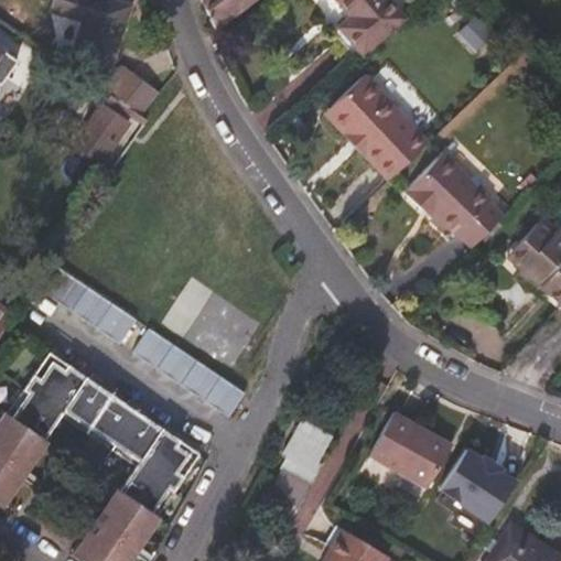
[(129,6),(111,0),(92,0),(73,52),(111,63),(129,6)]
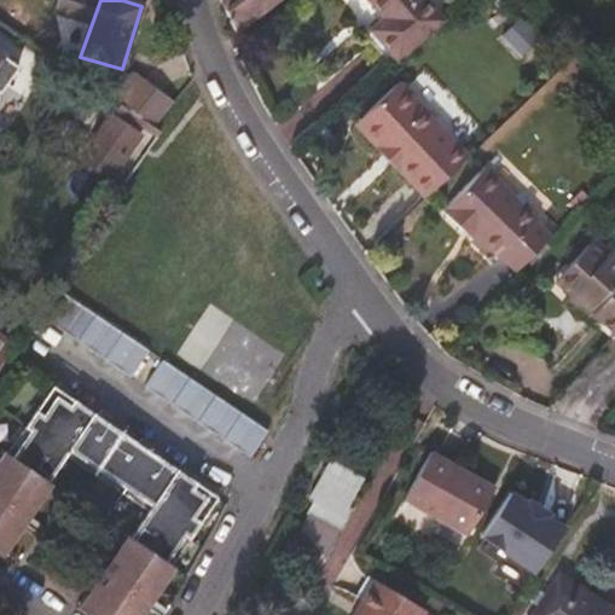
[(236,0),(228,6),(239,28),(273,0),(236,0)]
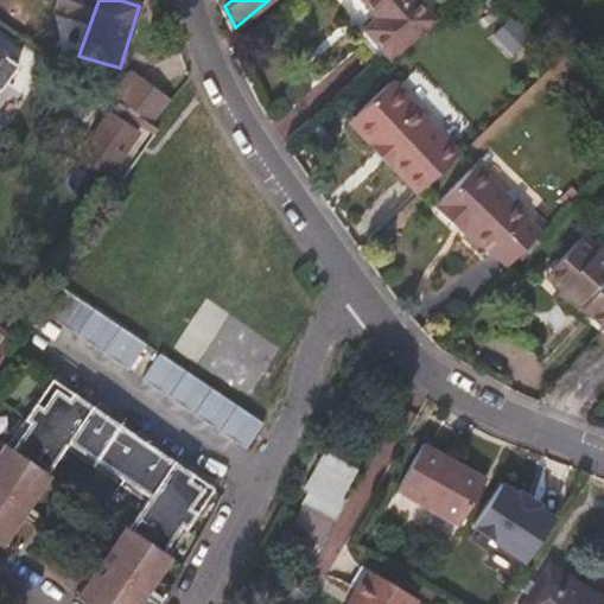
[(358,0),(380,24),(367,35),(374,42),(388,57),(395,65),(440,25),(418,0),(358,0)]
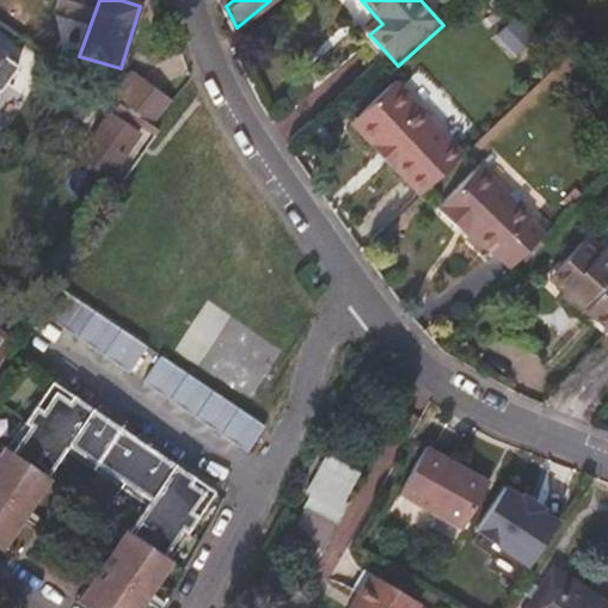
[(391,57),(376,42),(369,48),(384,65),(391,57)]
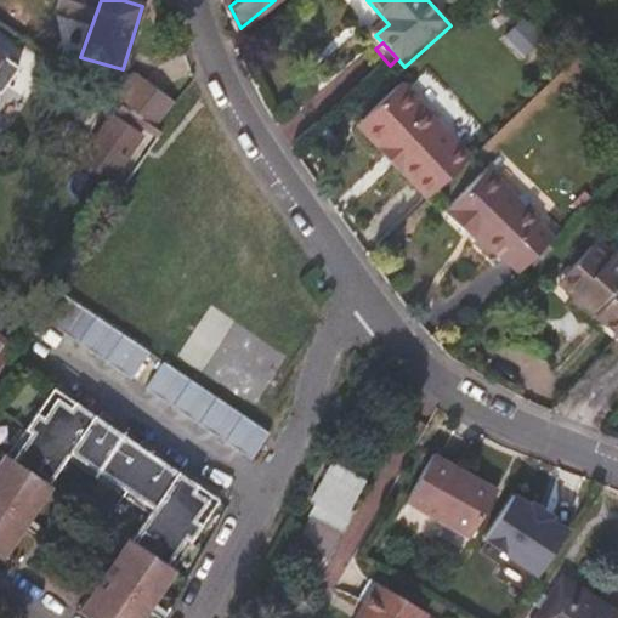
[(0,94),(18,66),(0,52),(0,94)]
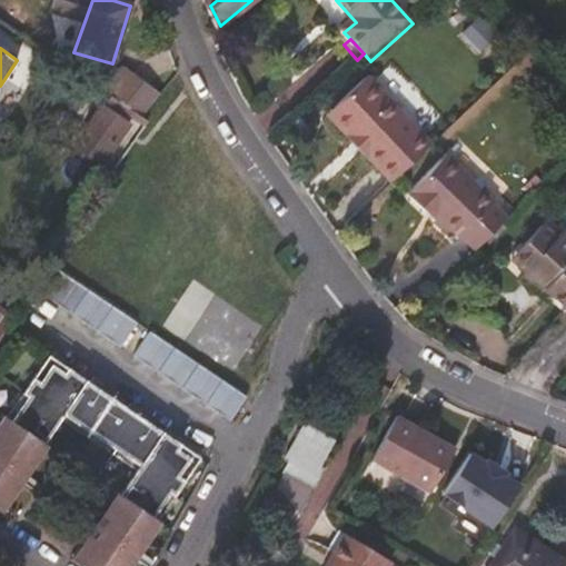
[(97,85),(112,95),(150,121),(167,96),(130,69),(122,81),(108,71),(97,85)]
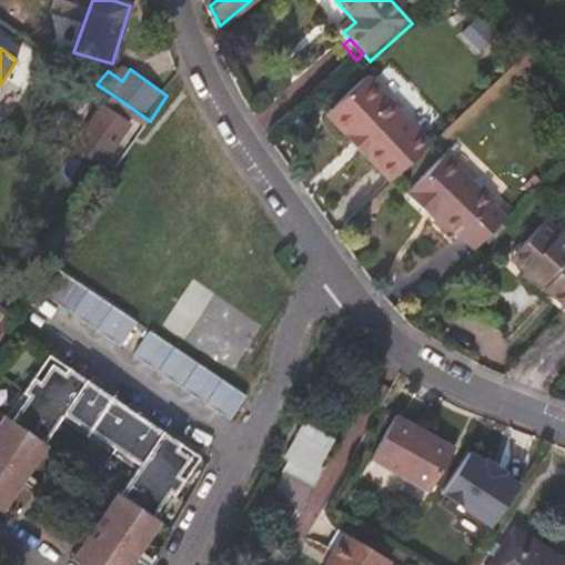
[(431,147),(369,79),(328,118),(347,140),(359,140),(372,154),(365,160),(391,187),(431,147)]
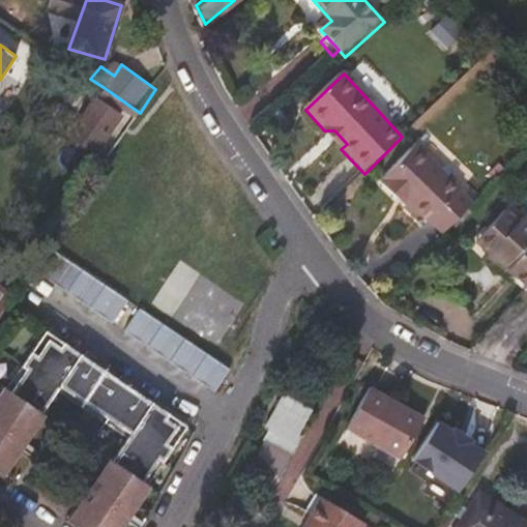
[(140,113),(105,88),(70,135),(107,160),(140,113)]
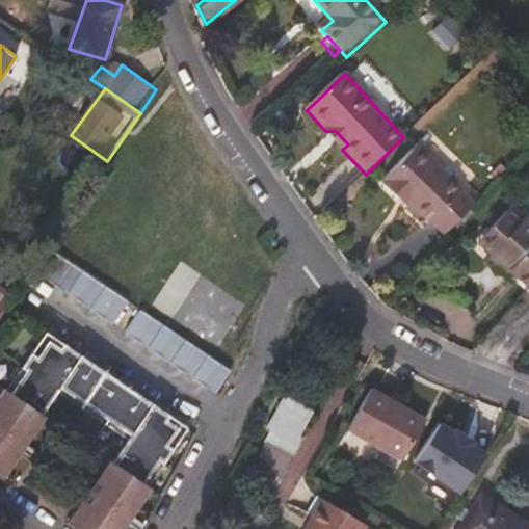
[(348,144),(336,131),(325,131),(342,150),(348,144)]
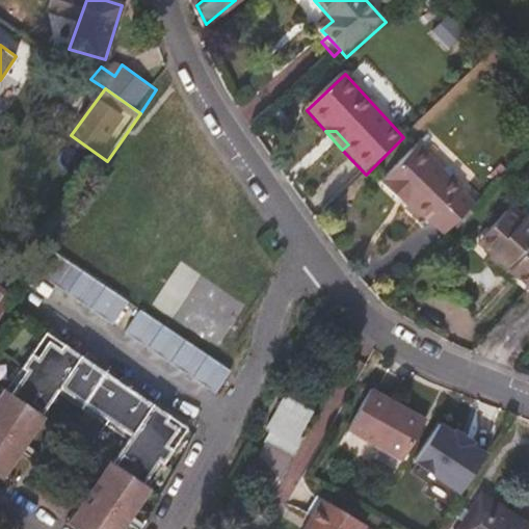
[(465,190),(419,147),(386,182),(387,186),(384,188),(400,204),(403,200),(410,206),(430,226),(432,223),(445,235),(474,206),(461,193),(465,190)]
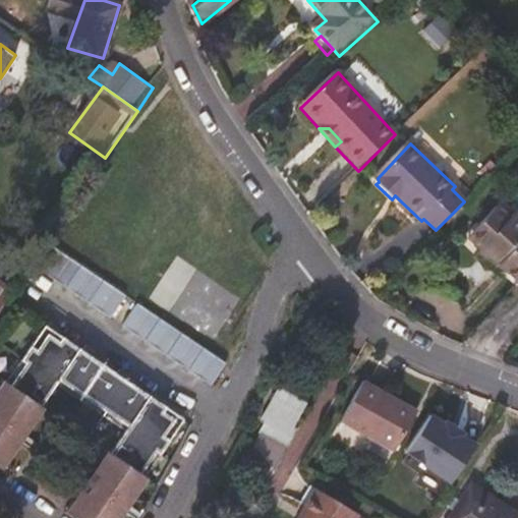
[(401,202),(395,195),(392,199),(398,205),(401,202)]
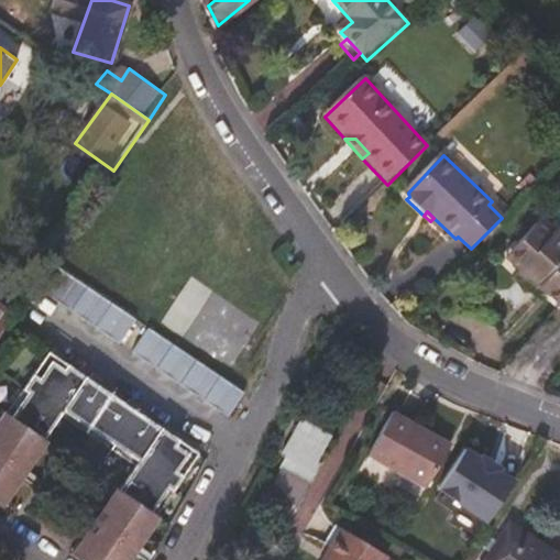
[(559,226),(545,213),(512,250),(555,288),(559,293),(559,226)]
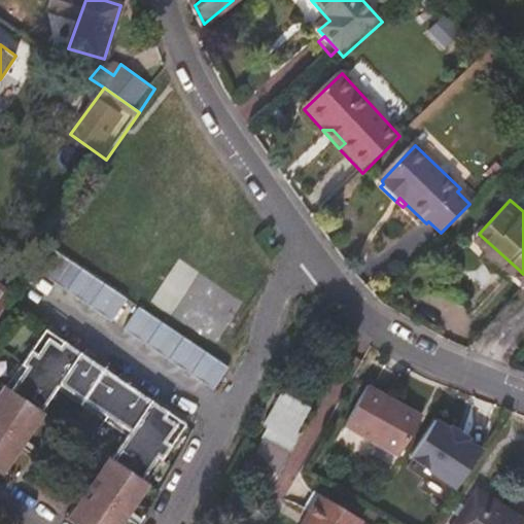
[(475,238),(515,274),(519,270),(479,234),(475,238)]
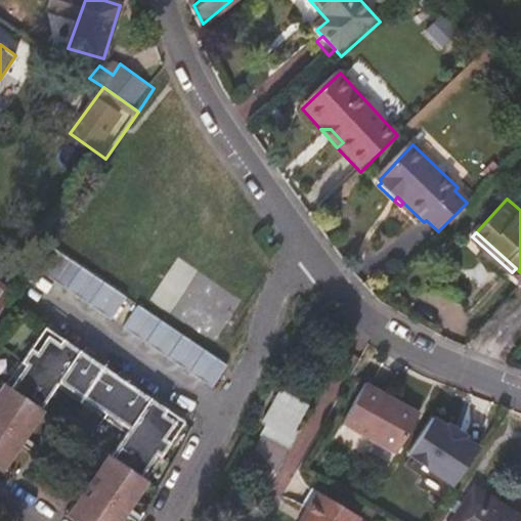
[(46,273),(59,252),(48,244),(34,265),(46,273)]
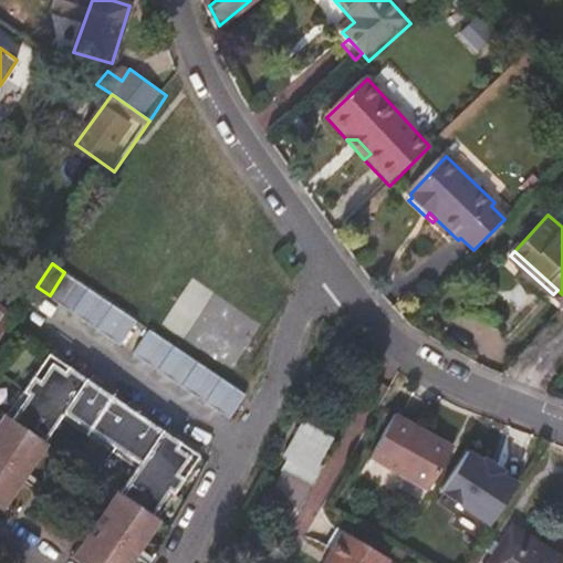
[(75,280),(64,272),(50,295),(60,302),(75,280)]
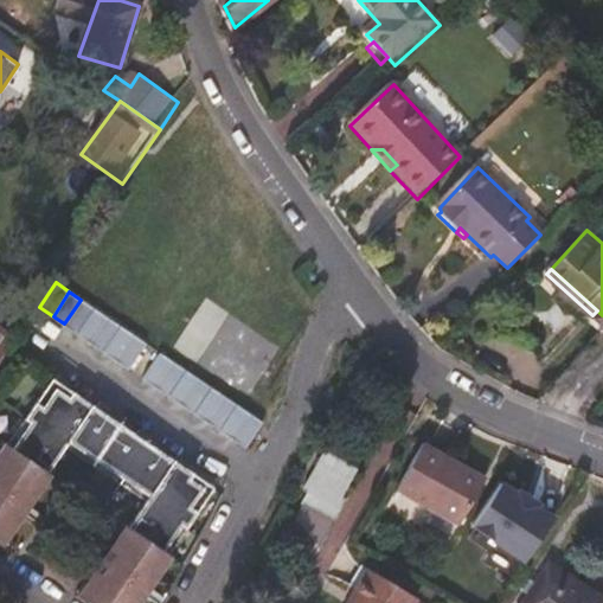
[(81,300),(64,324),(77,333),(94,308),(81,300)]
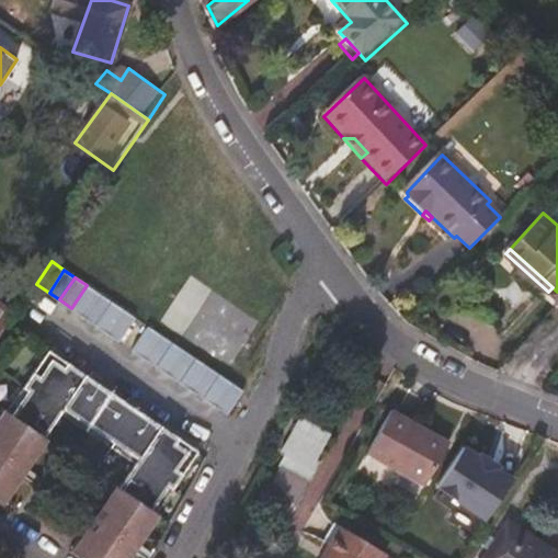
[(25,289),(16,284),(7,299),(15,305),(25,289)]
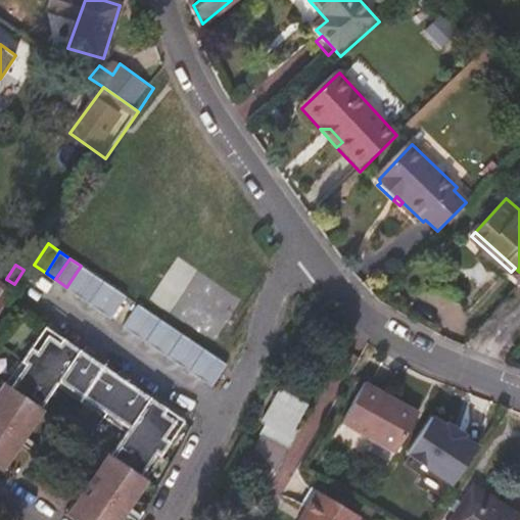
[(77,294),(91,273),(81,266),(66,287),(77,294)]
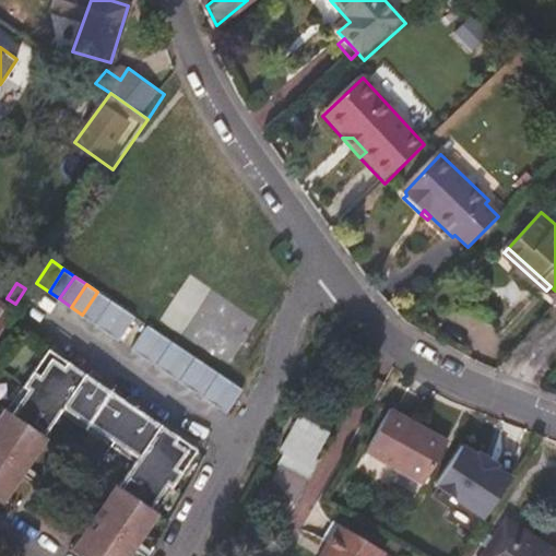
[(109,299),(97,292),(82,315),(94,322),(109,299)]
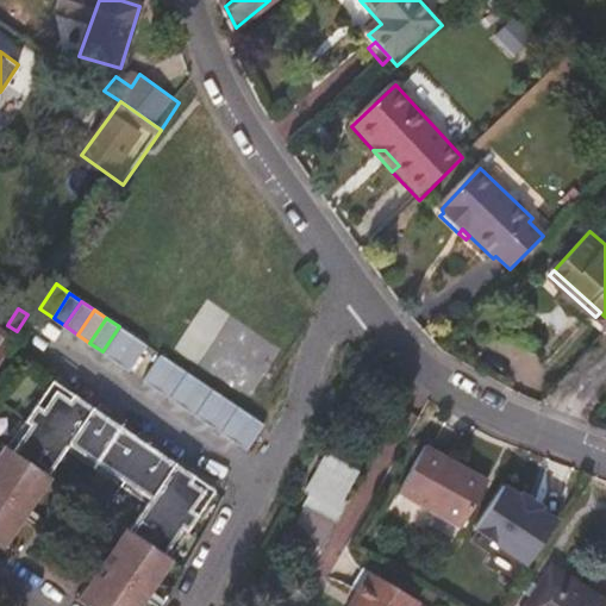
[(114,360),(131,335),(119,326),(102,351),(114,360)]
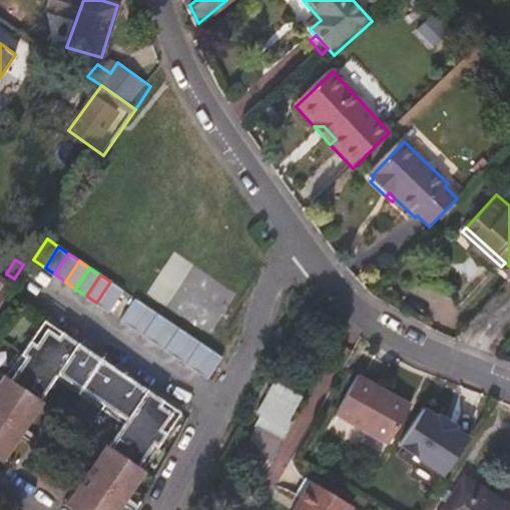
[(0,308),(14,288),(0,278),(0,308)]
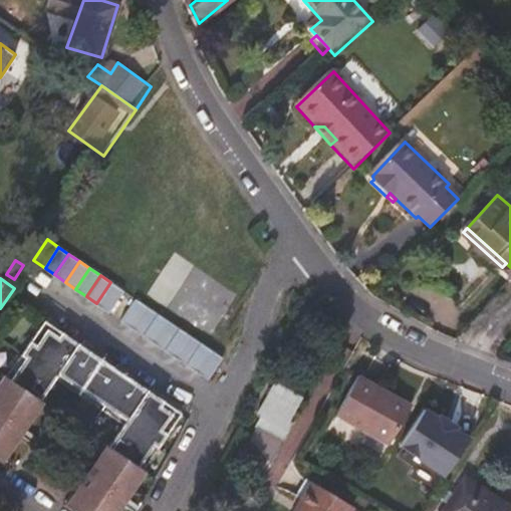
[(110,282),(96,303),(108,311),(122,290),(110,282)]
